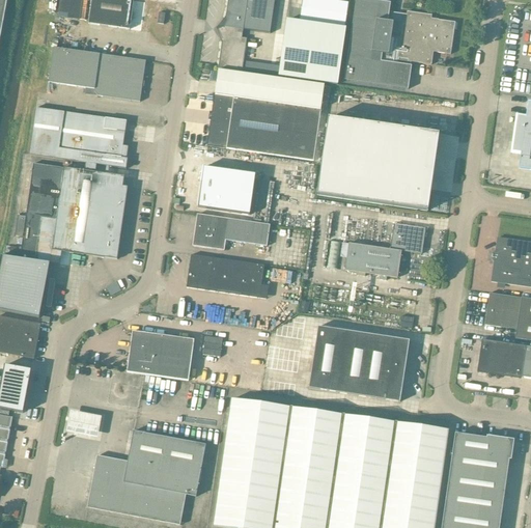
[(60,0),(58,14),(79,17),(82,0),(60,0)]
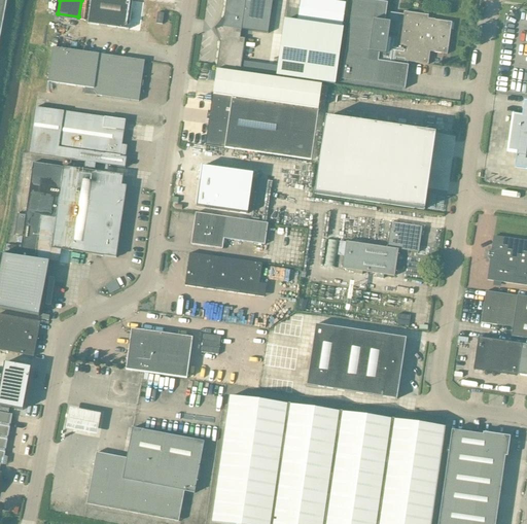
[(90,0),(88,22),(128,27),(139,29),(143,0),(90,0)]
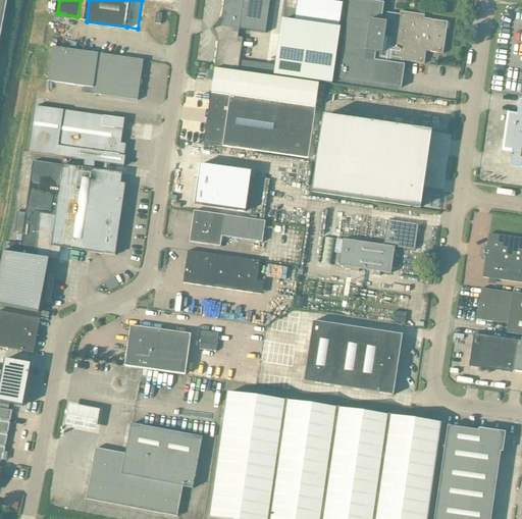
[(222,0),(219,24),(214,65),(238,68),(242,36),(238,36),(239,28),(265,31),(269,0),(222,0)]
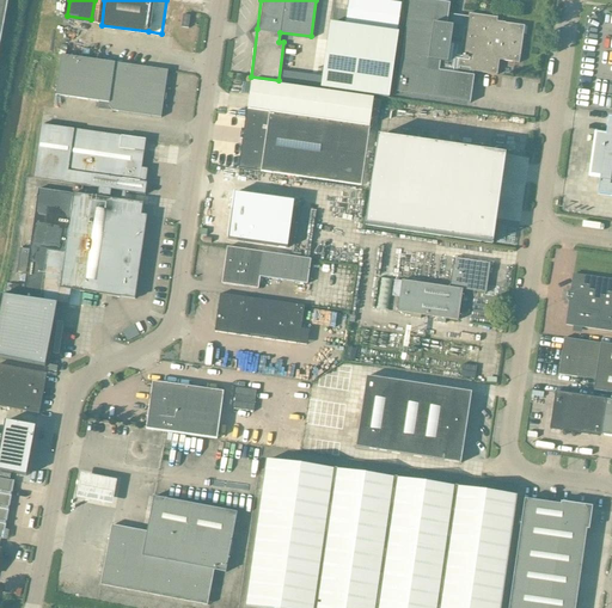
[(348,0),(344,22),(331,19),(322,86),(389,96),(398,30),(397,30),(401,1),(392,0),(348,0)]
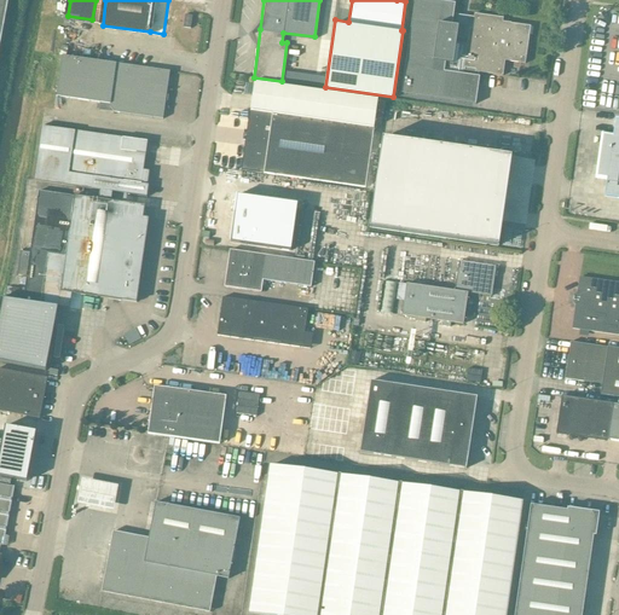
[(524,62),(530,24),(502,19),(502,15),(474,11),(472,22),(470,21),(467,21),(462,19),(458,18),(455,16),(451,15),(449,12),(445,11),(441,9),(438,7),(434,6),(431,5),(427,4),(422,4),(418,3),(415,3),(414,1),(401,91),(473,100),(476,69),(502,73),(504,58),(524,62)]
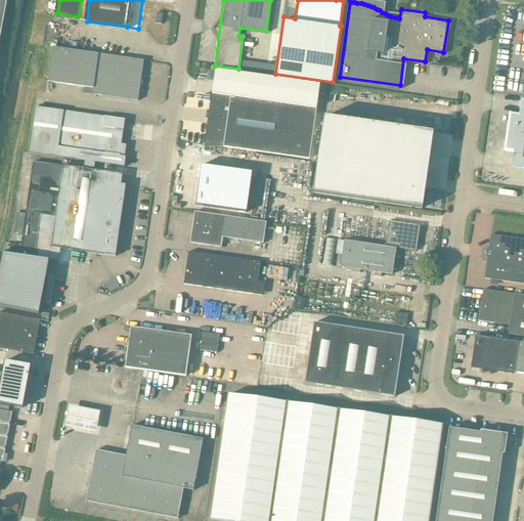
[(137,98),(143,58),(52,45),(47,79),(92,86),(92,88),(95,92),(137,98)]
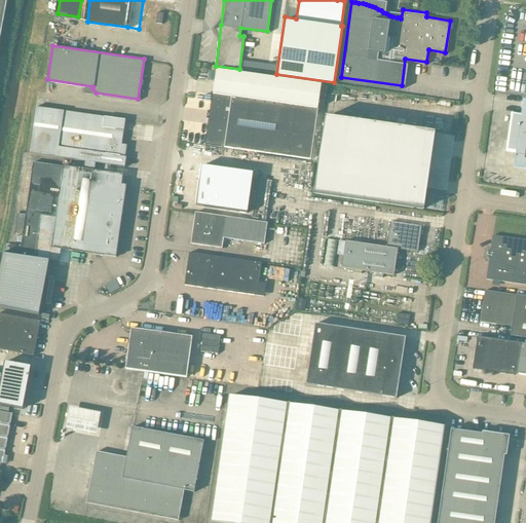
[(213,92),(212,92),(204,143),(310,158),(321,82),(216,68),(213,92)]
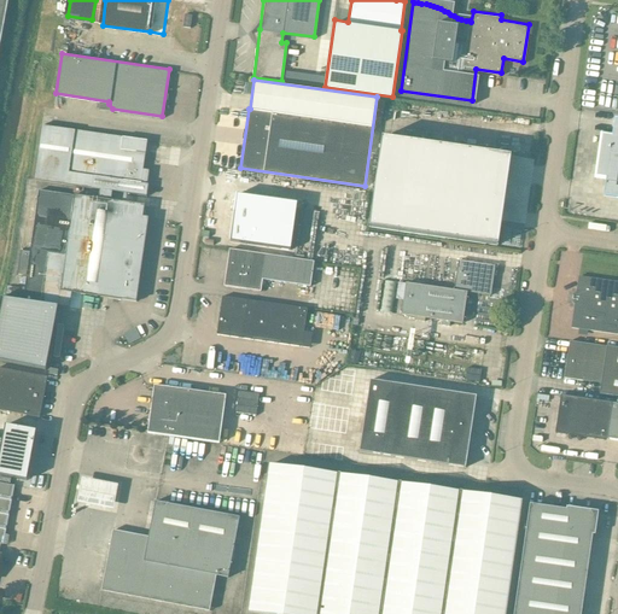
[(617,194),(617,116),(614,116),(612,132),(600,130),(594,175),(606,176),(604,193),(617,194)]
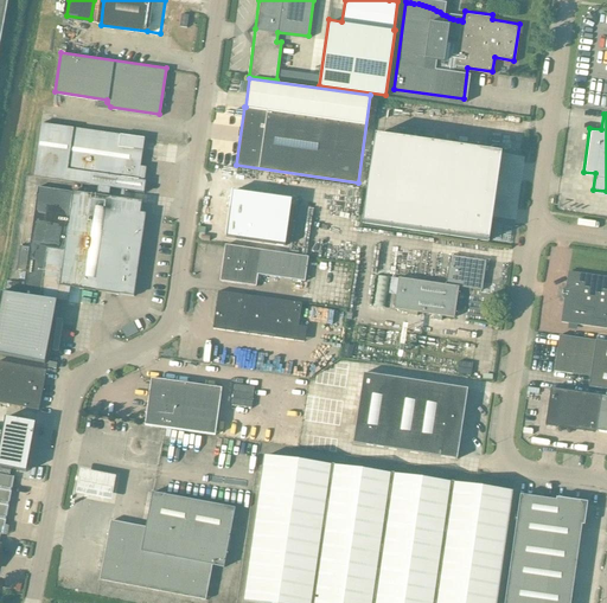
[(146,165),(140,165),(145,136),(40,121),(32,174),(97,184),(110,186),(144,191),(146,179),(145,179),(146,165)]
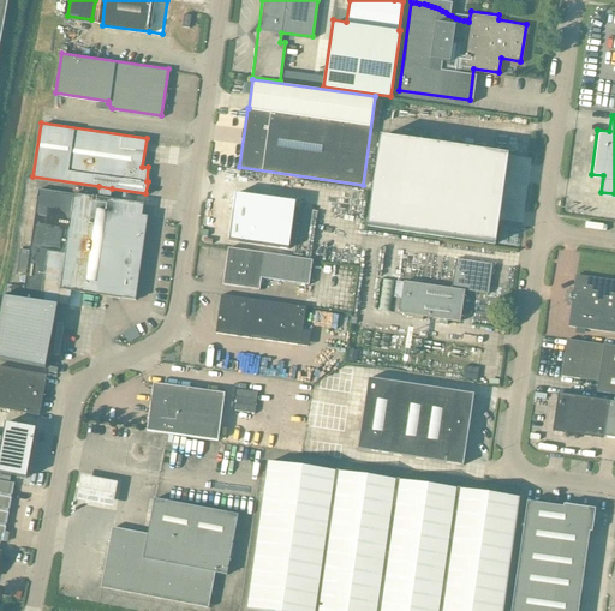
[(380,135),(366,223),(495,243),(508,154),(380,135)]
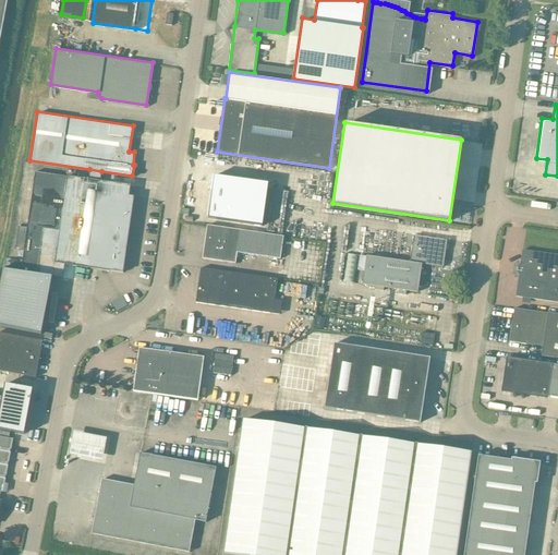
[(0,267),(0,324),(41,332),(52,274),(53,261),(64,263),(123,270),(134,195),(129,194),(131,184),(100,179),(101,171),(89,169),(88,178),(68,175),(35,170),(21,269),(10,268),(7,267),(0,266),(0,267)]
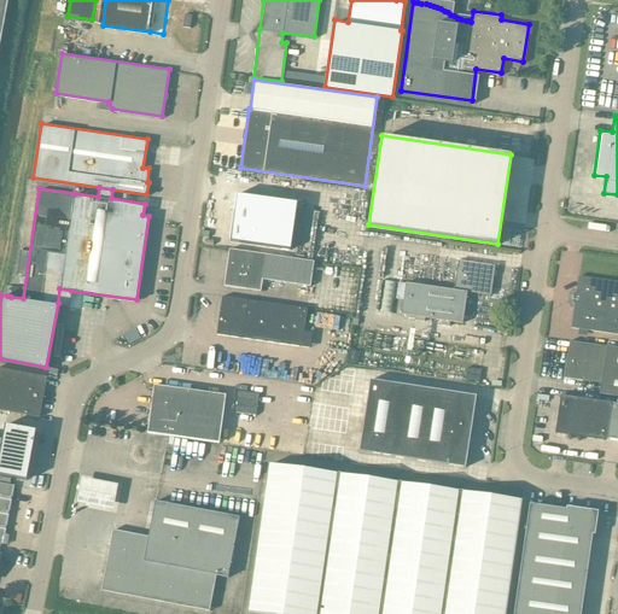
[(238,192),(231,238),(291,246),(297,200),(238,192)]
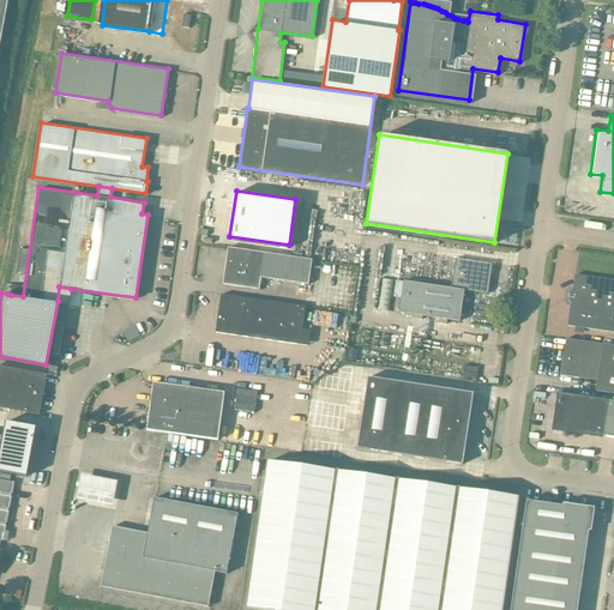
[(311,258),(264,251),(227,245),(222,282),(258,287),(260,276),(307,282),(311,258)]
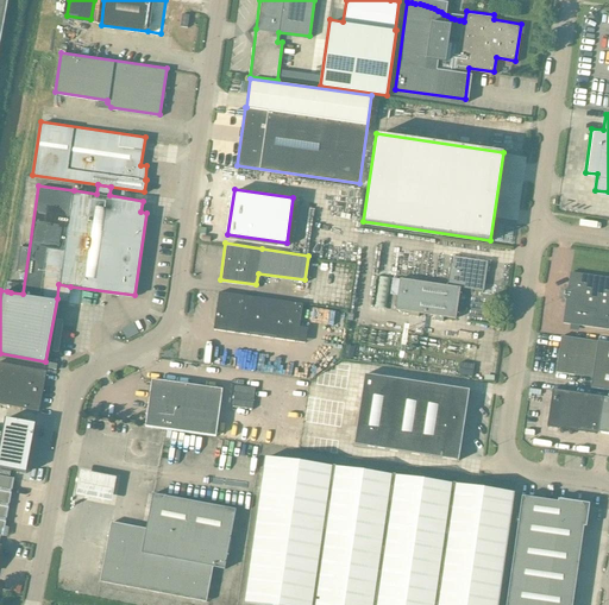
[(29,245),(22,244),(18,268),(25,269),(29,245)]
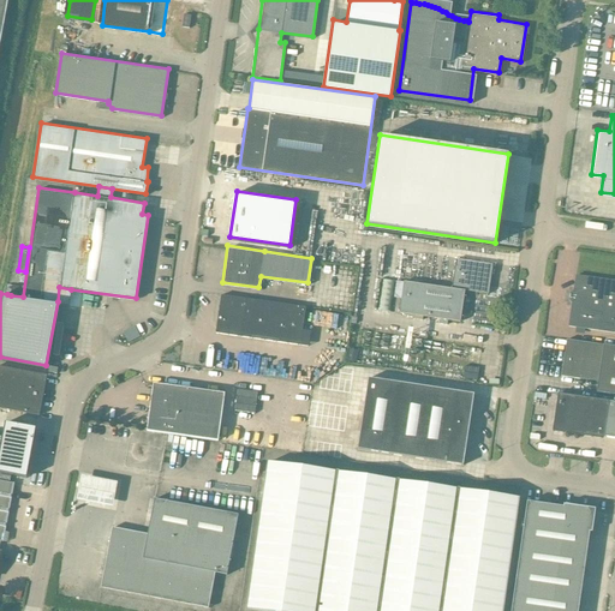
[(452,286),(404,279),(401,295),(399,310),(460,318),(464,288),(488,292),(493,262),(455,256),(452,286)]
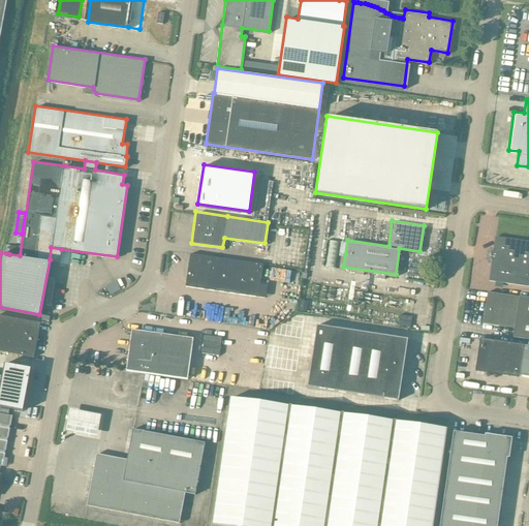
[(528,284),(528,239),(495,235),(489,279),(528,284)]
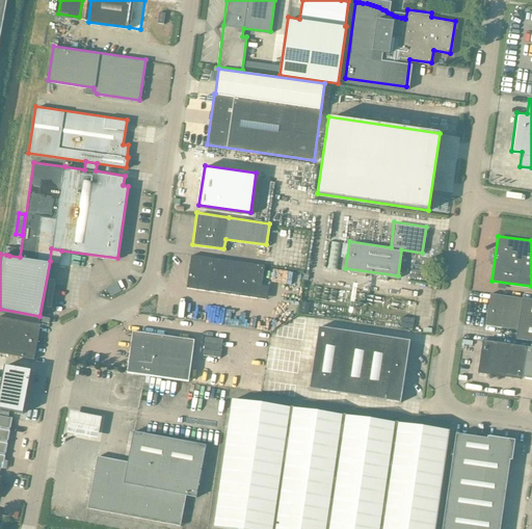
[(338,268),(341,241),(330,240),(326,267),(338,268)]
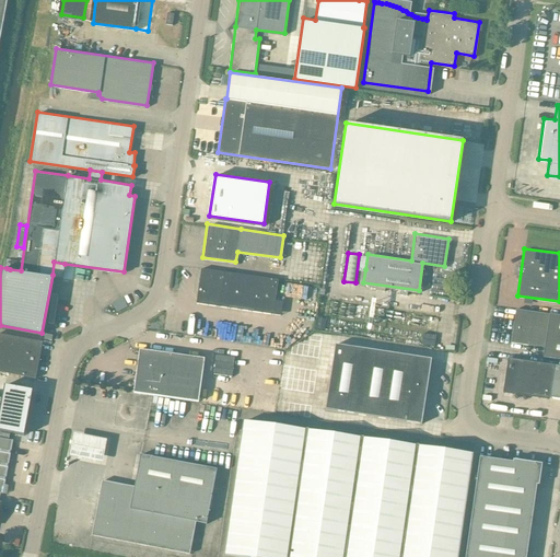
[(282,300),(275,299),(278,278),(201,267),(196,301),(280,313),(282,300)]
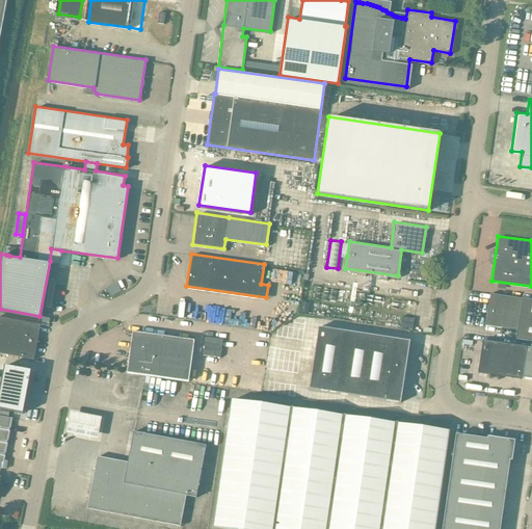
[(531,297),(489,291),(485,323),(516,327),(515,337),(531,339),(531,297)]
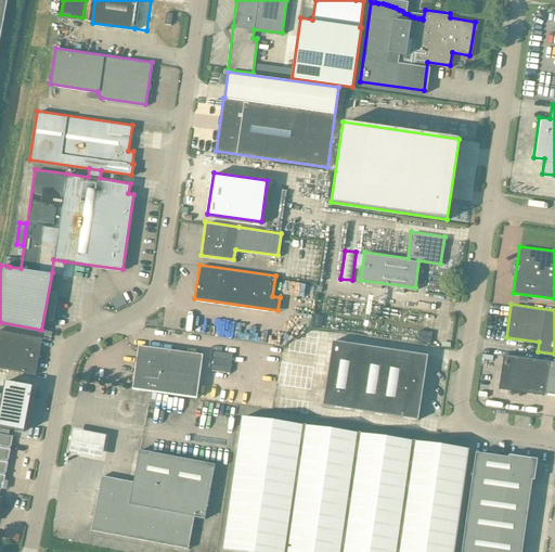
[(314,313),(313,322),(321,323),(323,315),(314,313)]
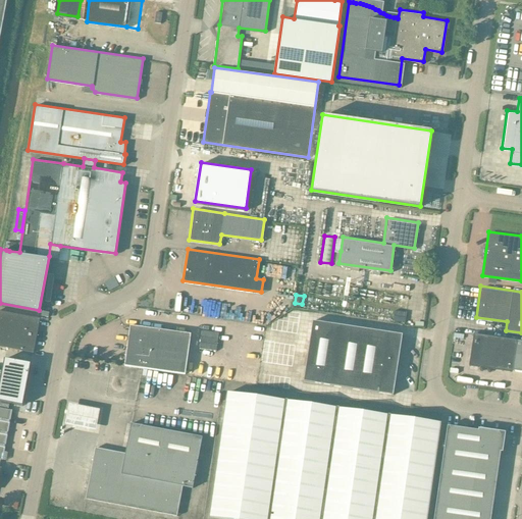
[(0,309),(0,344),(33,351),(40,316),(0,309)]
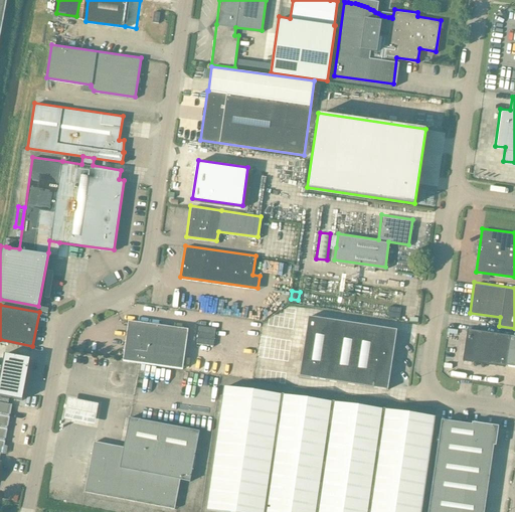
[(387,387),(396,328),(308,315),(299,374),(387,387)]
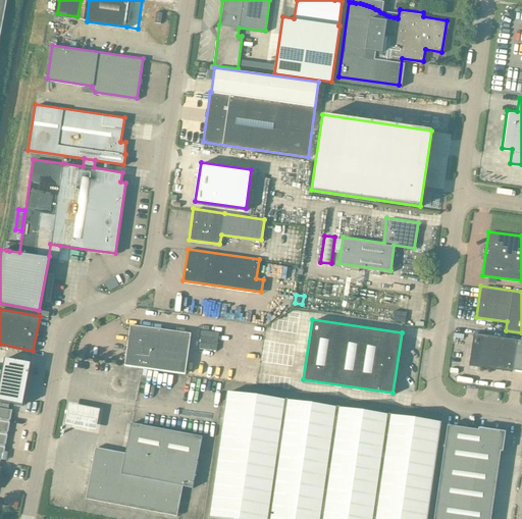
[(186,372),(191,332),(131,323),(124,364),(186,372)]
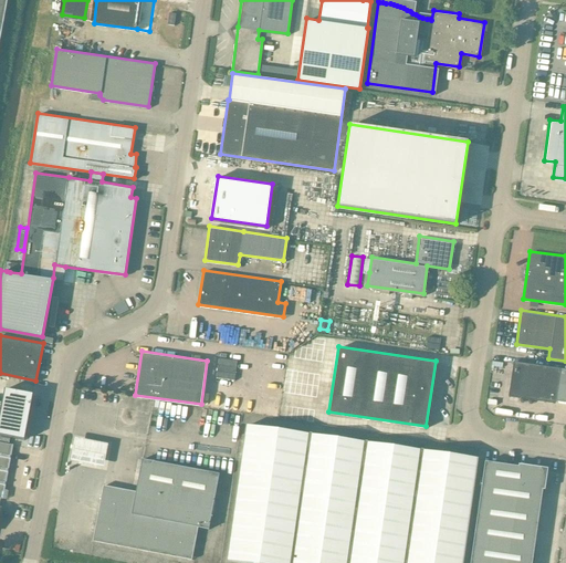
[(216,376),(234,378),(237,358),(219,356),(216,376)]
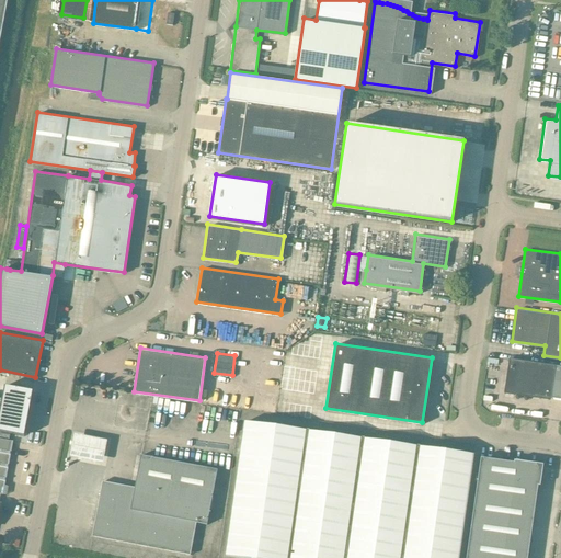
[(560,364),(510,357),(505,390),(560,397),(560,364)]
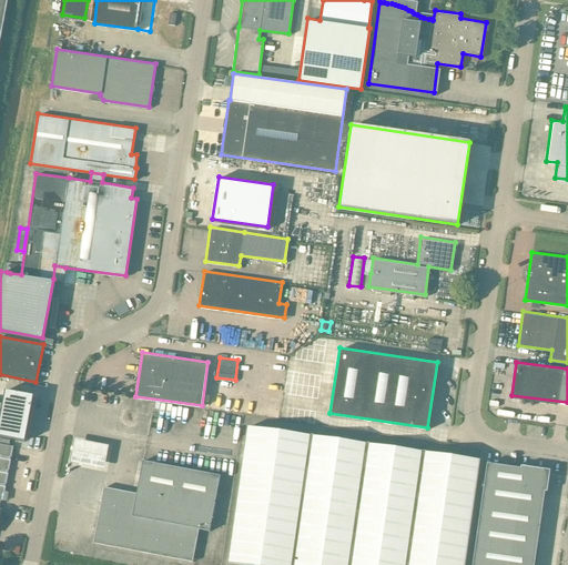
[(0,401),(0,434),(24,440),(33,394),(4,389),(2,402),(0,401)]
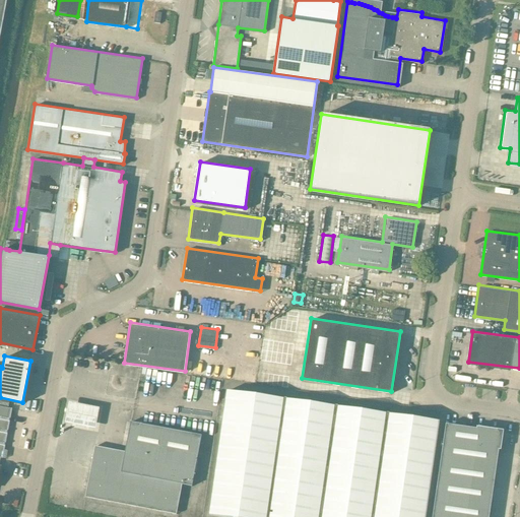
[(425,516),(440,419),(284,397),(228,389),(209,513),(238,516),(425,516)]
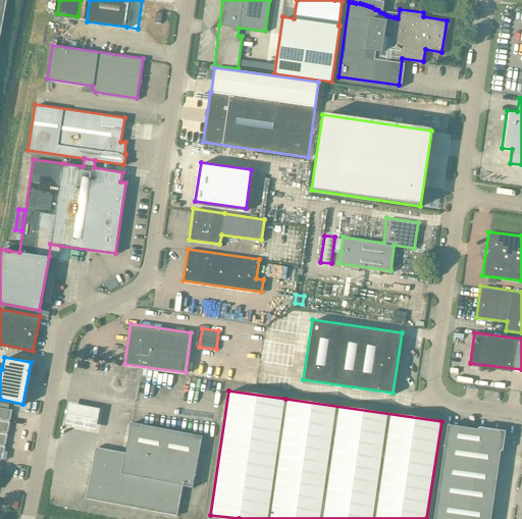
[(69,399),(65,419),(96,425),(99,405),(69,399)]
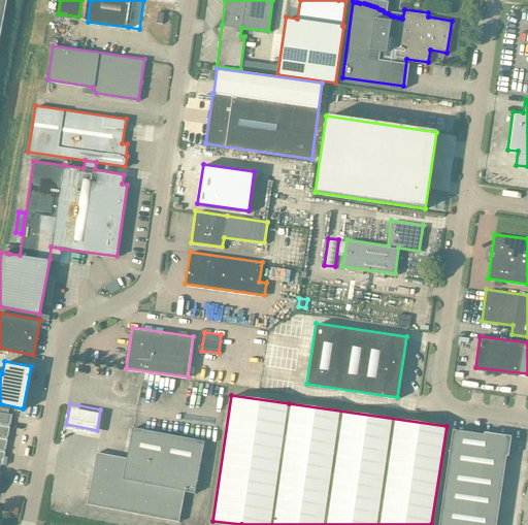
[(4,455),(11,413),(0,409),(0,474),(1,472),(0,471),(0,463),(0,462),(2,463),(2,462),(6,463),(7,455),(4,455)]
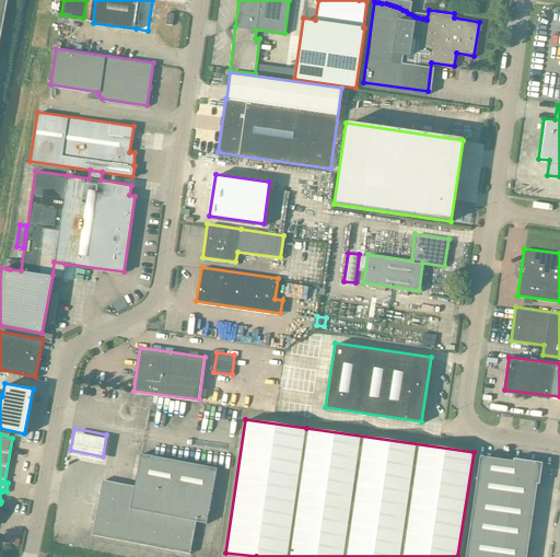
[(207,522),(217,466),(140,452),(135,485),(102,478),(92,533),(189,552),(196,520),(207,522)]
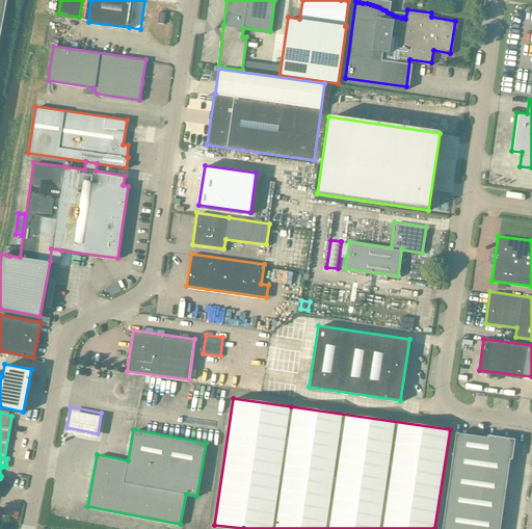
[(500,528),(512,440),(456,431),(442,528),(500,528)]
